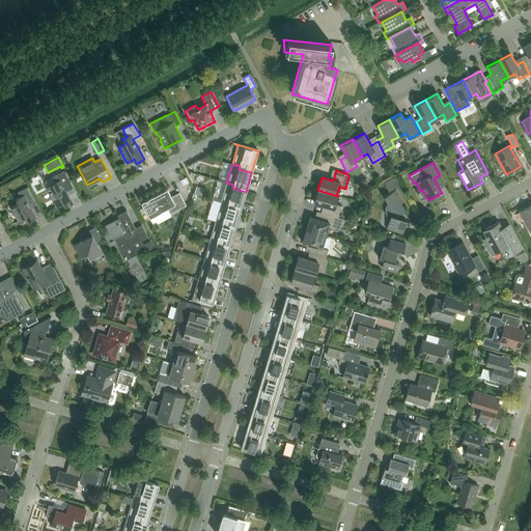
[(63,187),(71,183),(64,171),(52,177),(55,183),(46,188),(56,206),(70,199),(63,187)]
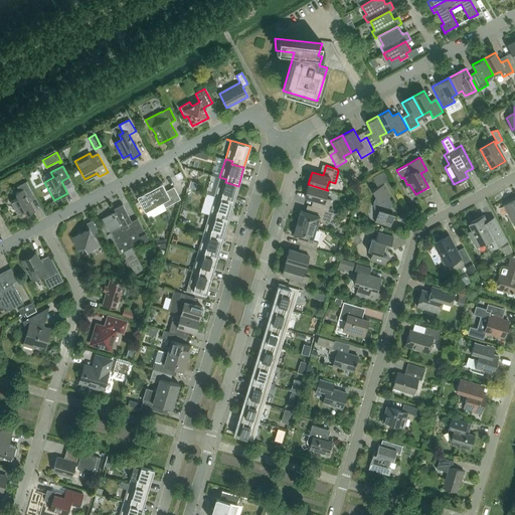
[(226,179),(219,177),(214,196),(221,198),(220,200),(233,204),(238,186),(225,182),(226,179)]
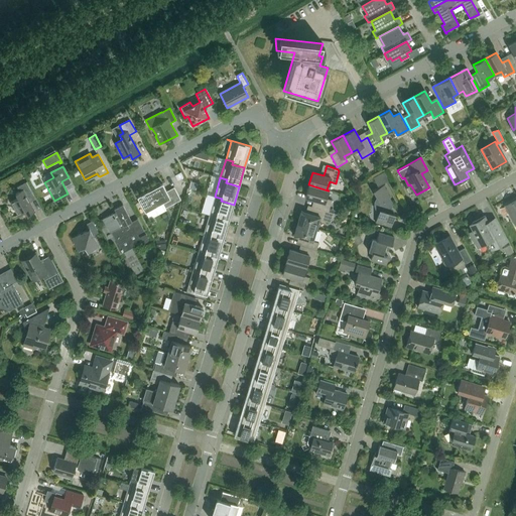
[(196,189),(198,183),(191,181),(189,187),(196,189)]
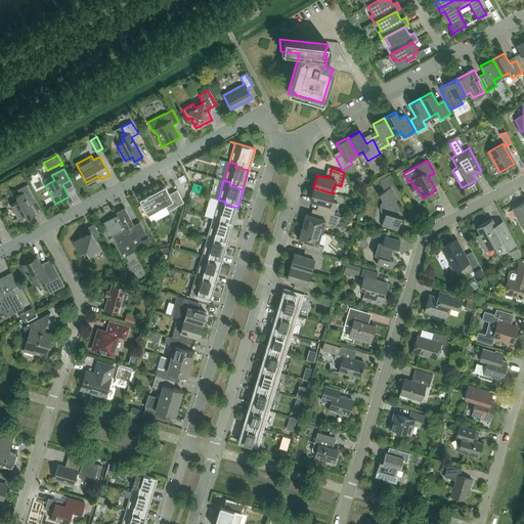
[(28,219),(36,215),(28,201),(34,198),(27,185),(17,190),(19,194),(15,197),(17,201),(10,205),(18,219),(26,215),(28,219)]
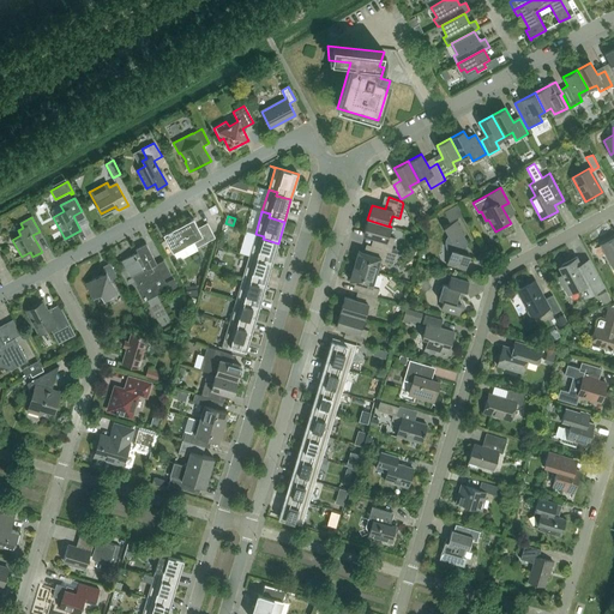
[(163,234),(173,252),(179,262),(199,251),(198,247),(215,238),(206,223),(198,228),(193,218),(186,222),(186,221),(167,232),(168,233),(163,234)]
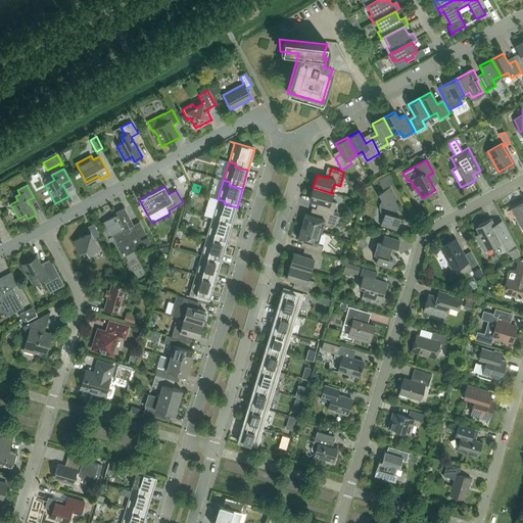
[(321,203),(319,210),(333,215),(336,203),(330,201),(332,193),(313,187),(310,200),(321,203)]
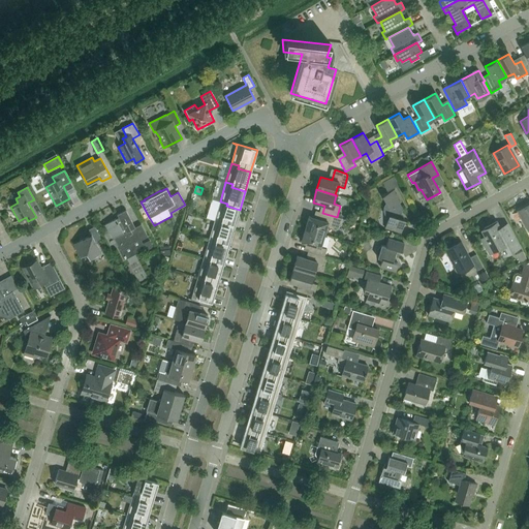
[(394,189),(381,195),(386,204),(385,205),(383,208),(383,211),(384,214),(386,217),(390,218),(389,221),(386,221),(384,228),(401,232),(405,219),(403,219),(403,217),(400,215),(401,213),(401,209),(401,206),(399,204),(401,201),(394,189)]
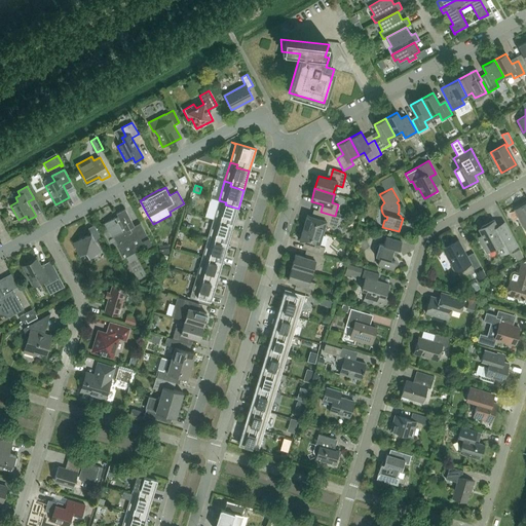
[(219,200),(213,219),(220,221),(219,224),(232,228),(238,209),(225,204),(226,202),(219,200)]
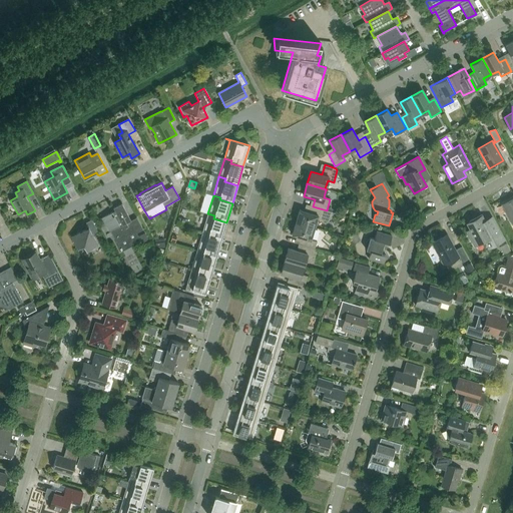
[(512,198),(502,204),(512,224),(512,198)]
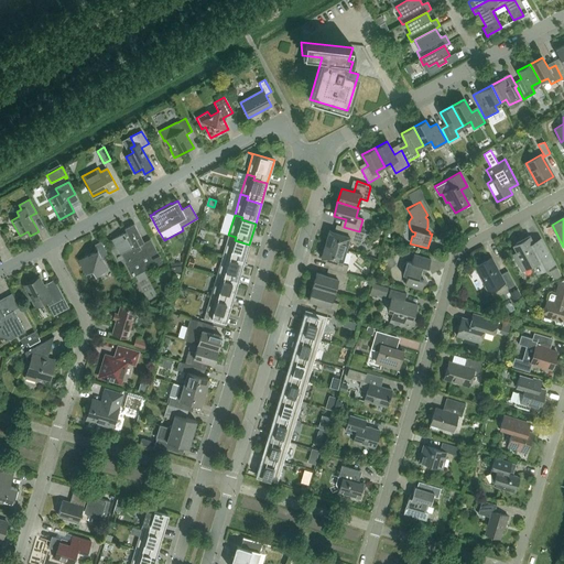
[(121,253),(129,267),(134,278),(151,269),(149,263),(154,260),(151,255),(158,252),(150,239),(143,242),(134,224),(125,229),(127,232),(125,235),(123,234),(111,239),(119,255),(121,253)]
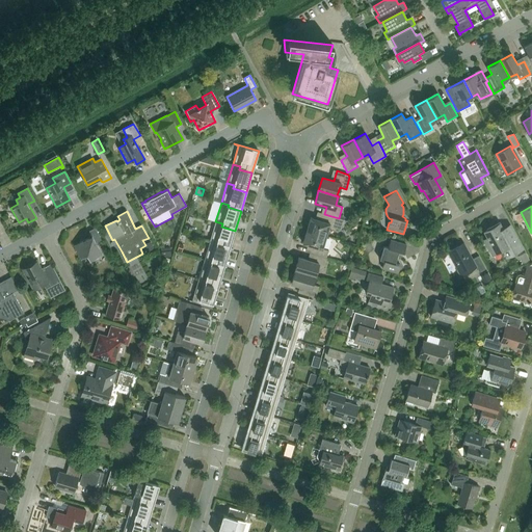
[(311,217),(307,231),(326,236),(328,227),(341,230),(343,219),(339,218),(324,214),(322,221),(311,217)]
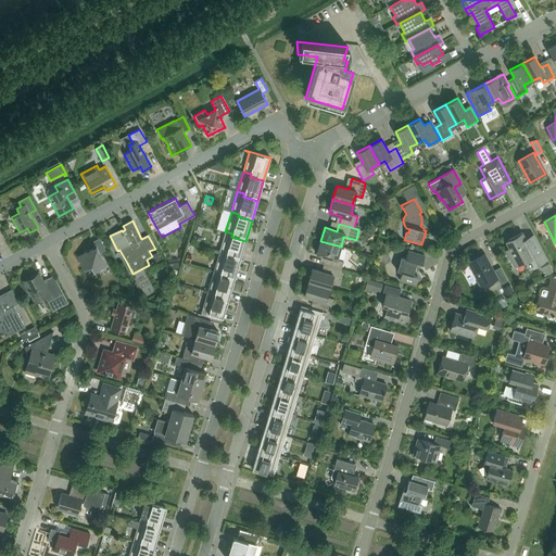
[(240,261),(245,241),(231,237),(232,234),(225,231),(219,251),(227,254),(226,256),(240,261)]
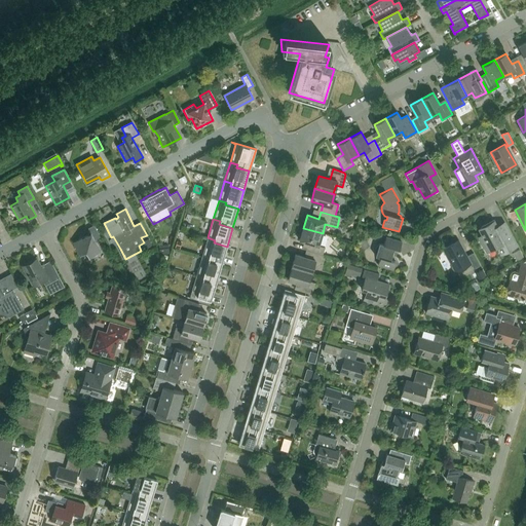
[(504,252),(516,246),(510,233),(502,237),(493,221),(479,229),(483,235),(479,237),(487,252),(500,243),(504,252)]
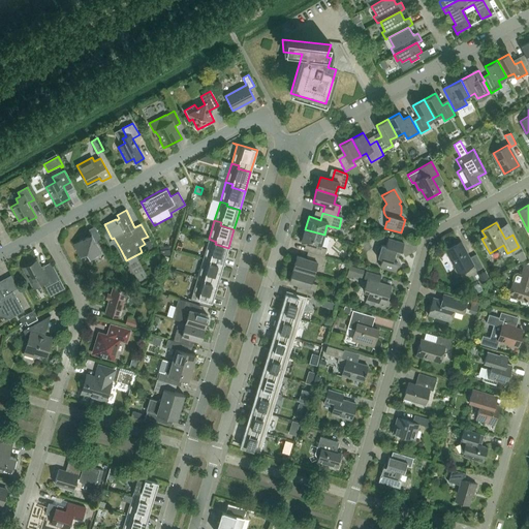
[(89,258),(101,252),(95,241),(100,239),(94,226),(89,229),(91,235),(73,244),(80,256),(86,252),(89,258)]
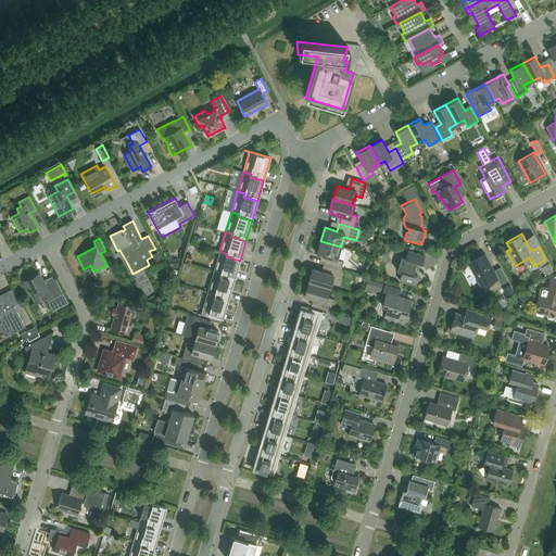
[(327,265),(328,265),(341,269),(343,262),(337,260),(341,247),(320,241),(316,254),(329,257),(327,265)]
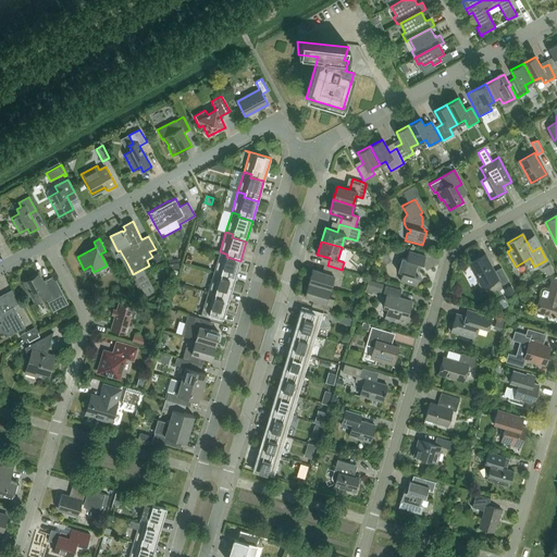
[(234,282),(240,261),(226,257),(227,255),(220,251),(213,272),(221,274),(220,277),(234,282)]
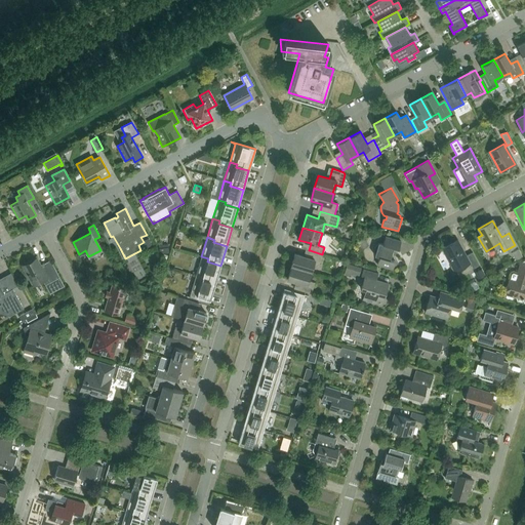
[(398,249),(401,242),(385,237),(382,244),(378,243),(374,255),(378,257),(376,265),(393,269),(395,261),(390,259),(393,248),(398,249)]
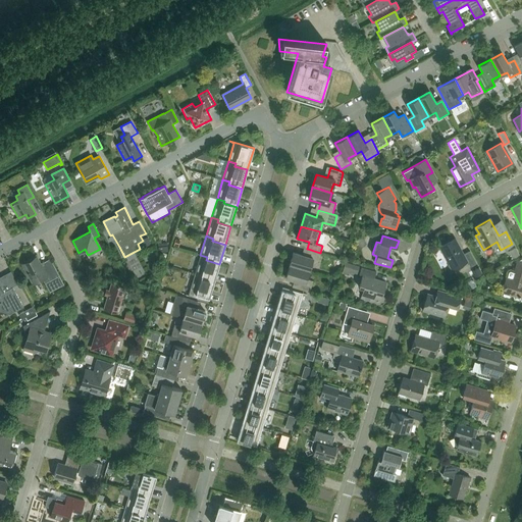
[(148,238),(143,240),(147,247),(151,244),(148,238)]
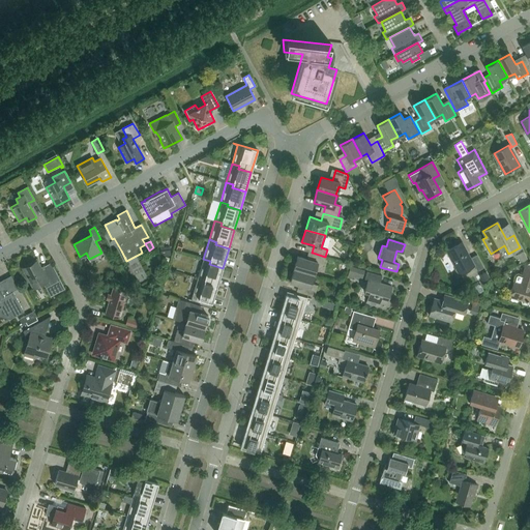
[(477,271),(483,267),(476,255),(471,258),(462,242),(446,251),(459,274),(474,265),(477,271)]
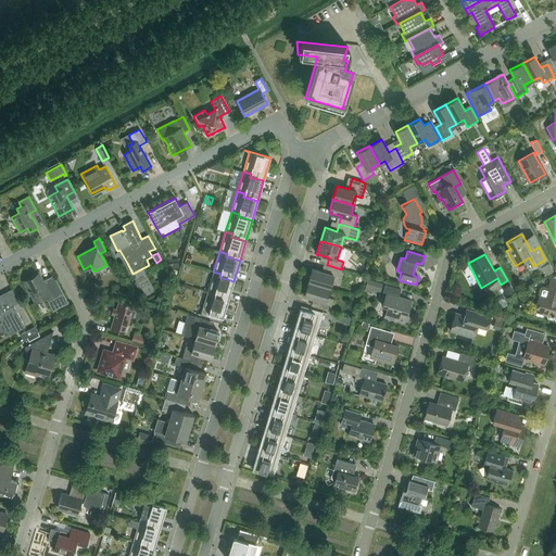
[(548,264),(542,268),(546,276),(553,273),(548,264)]
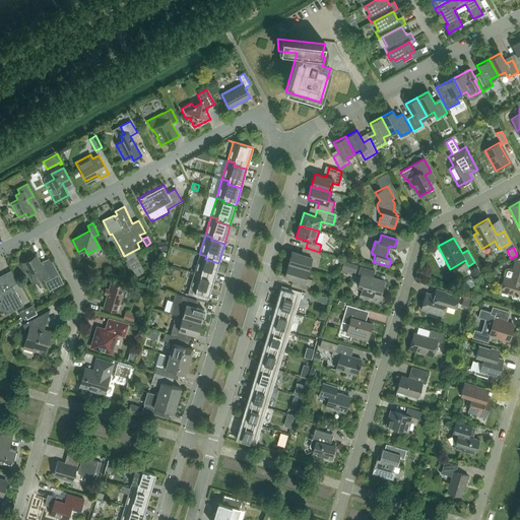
[(288,264),(308,269),(310,262),(316,263),(320,252),(319,252),(307,248),(305,255),(291,251),(288,264)]
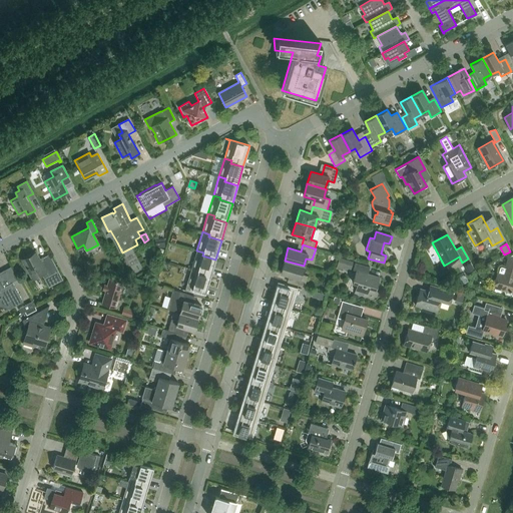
[(210,278),(215,260),(202,255),(203,252),(196,250),(191,269),(198,271),(197,274),(210,278)]
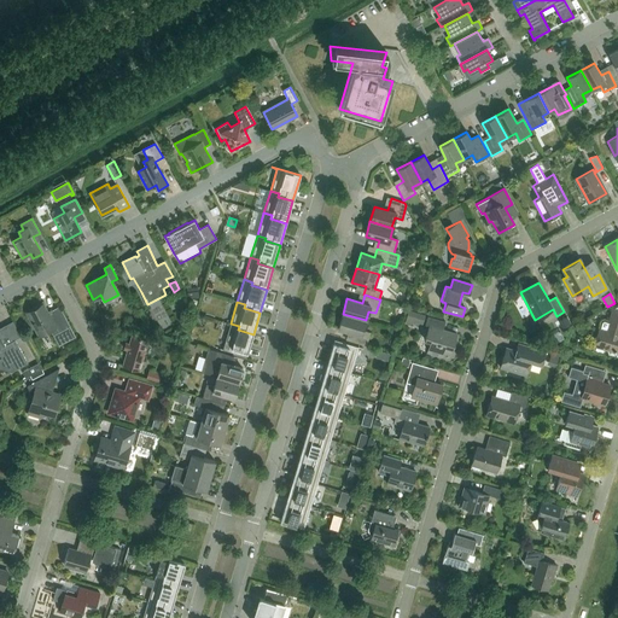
[(59,345),(75,337),(60,309),(48,315),(44,304),(27,313),(40,337),(51,331),(59,345)]
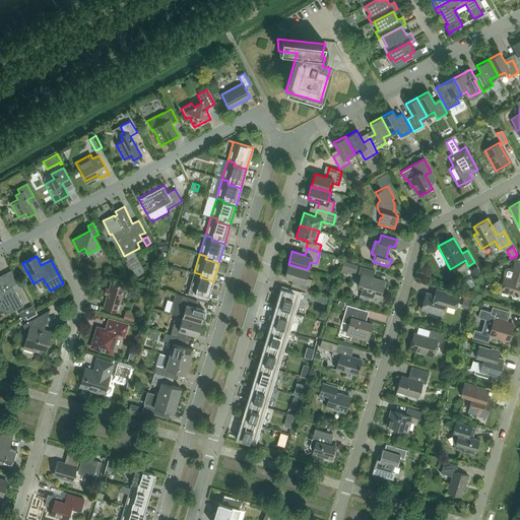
[(519,256),(516,259),(512,272),(507,271),(505,272),(504,276),(500,290),(519,297),(519,256)]
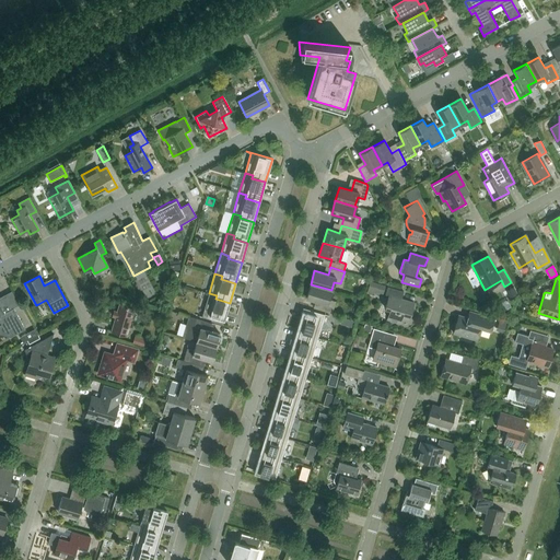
[(371,281),(366,293),(372,295),(376,283),(371,281)]
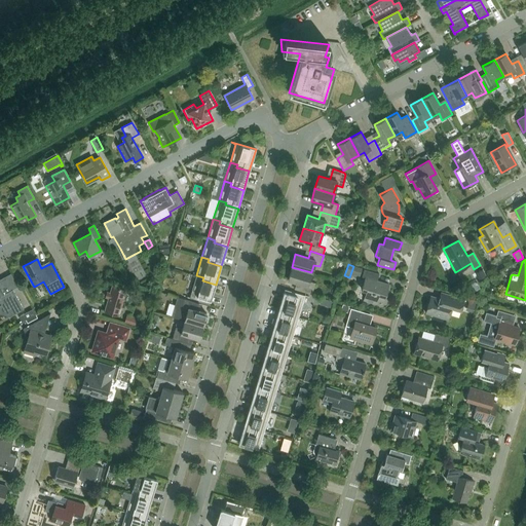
[(309,282),(311,272),(292,267),(288,279),(300,284),(298,291),(311,295),(315,283),(309,282)]
